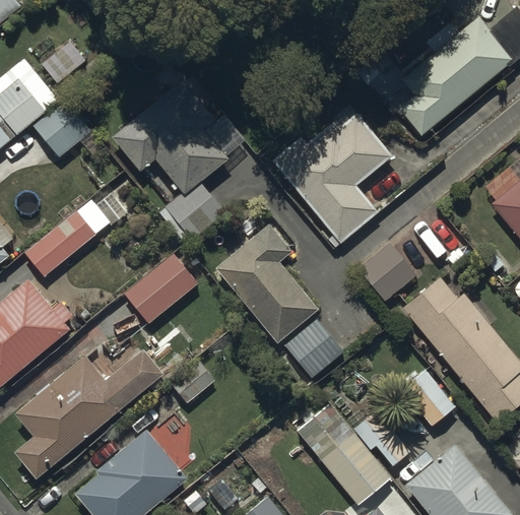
[(0,0),(0,25),(23,7),(17,0),(0,0)]
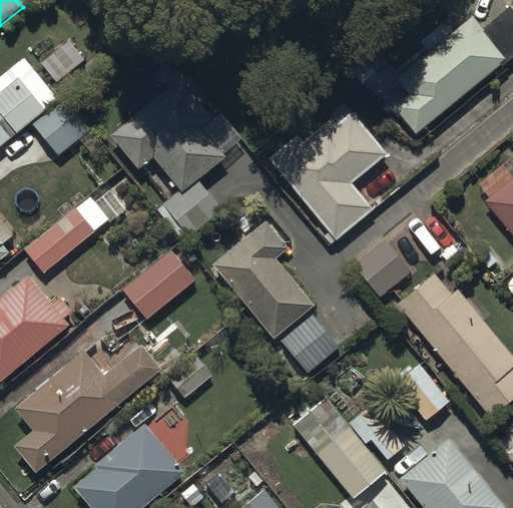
[(415,134),(512,53),(512,14),(507,7),(483,26),(473,15),(397,78),(409,93),(392,107),(415,134)]
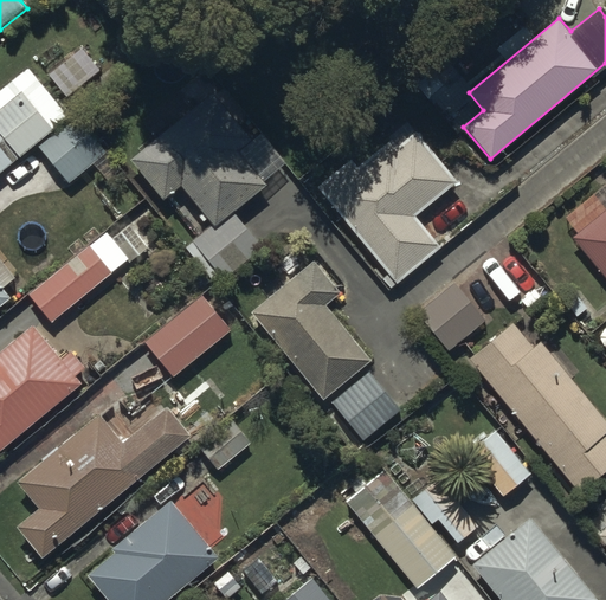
[(0,176),(38,146),(70,185),(98,162),(109,175),(120,166),(75,110),(68,115),(28,69),(0,91),(0,176)]
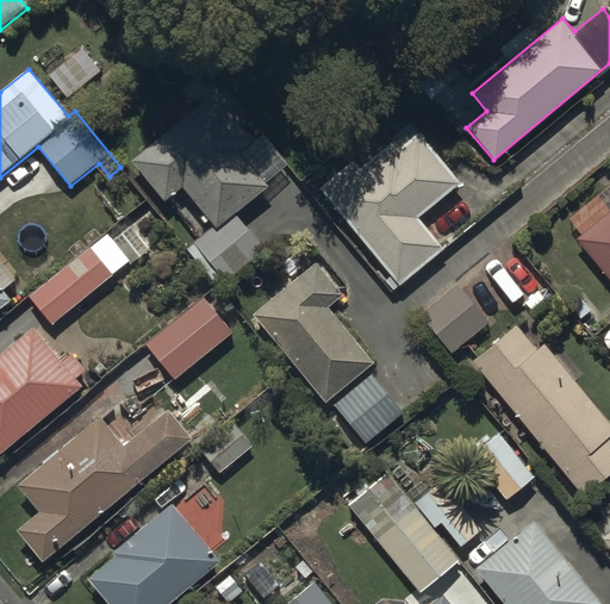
[(182,188),(212,224),(193,241),(226,280),(267,247),(238,213),(269,187),(243,155),(256,143),(238,123),(244,118),(219,88),(132,162),(166,201),(182,188)]
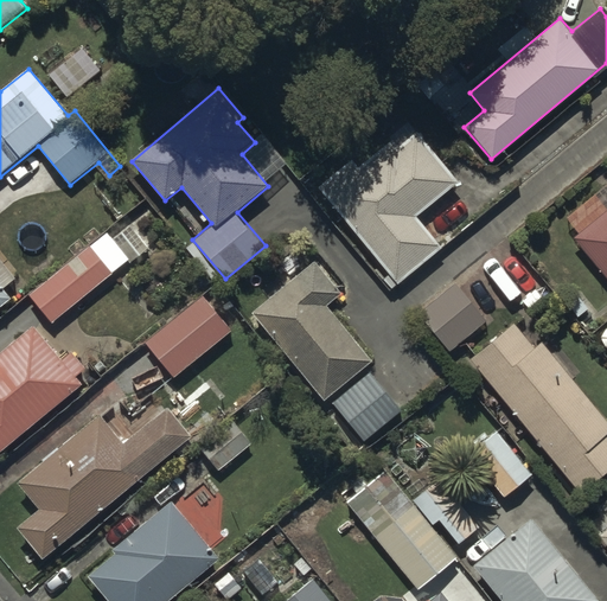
[(442,248),(415,216),(458,181),(417,132),(398,147),(393,139),(362,162),(355,155),(317,186),(397,285),(442,248)]
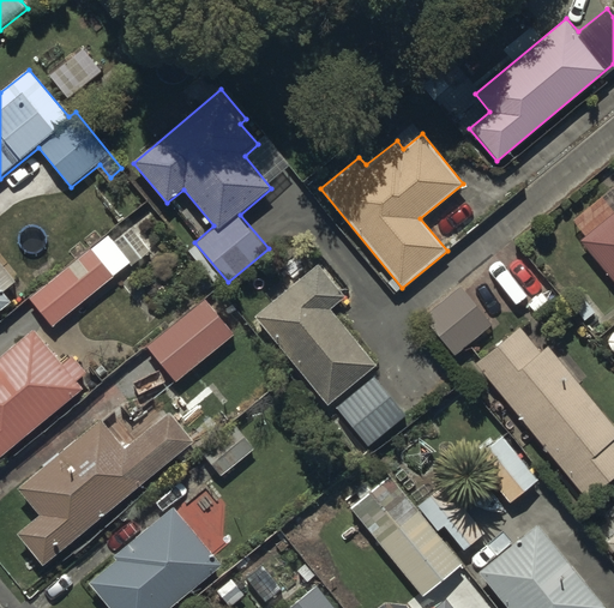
[(613,180),(570,220),(583,235),(576,241),(613,284),(613,180)]
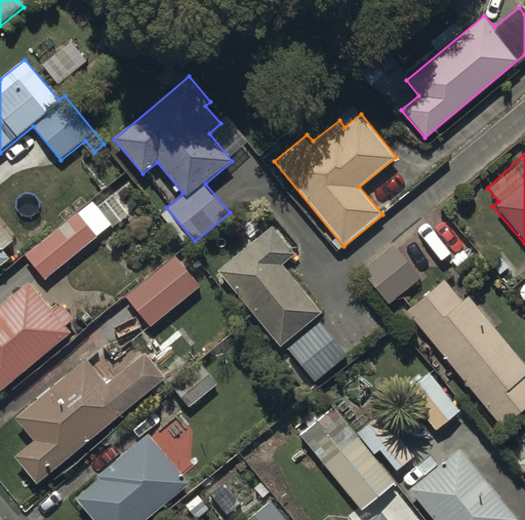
[(27,254),(46,278),(113,223),(93,199),(27,254)]
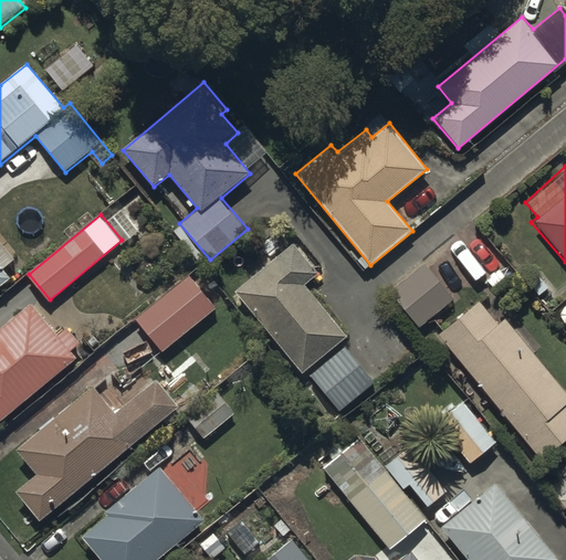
[(0,286),(10,278),(3,272),(17,260),(0,240),(0,286)]
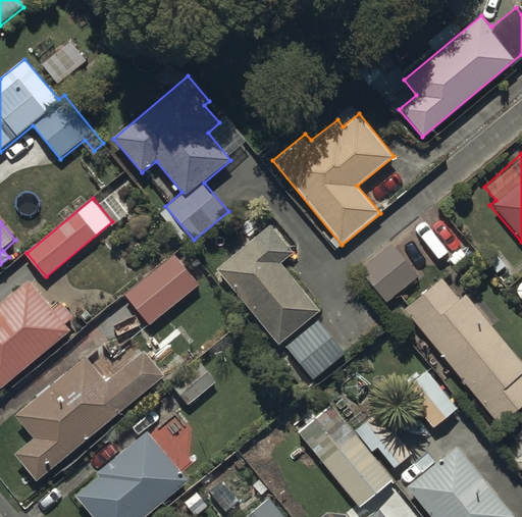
[(278,347),(320,312),(281,264),(295,254),(270,224),(215,268),(278,347)]
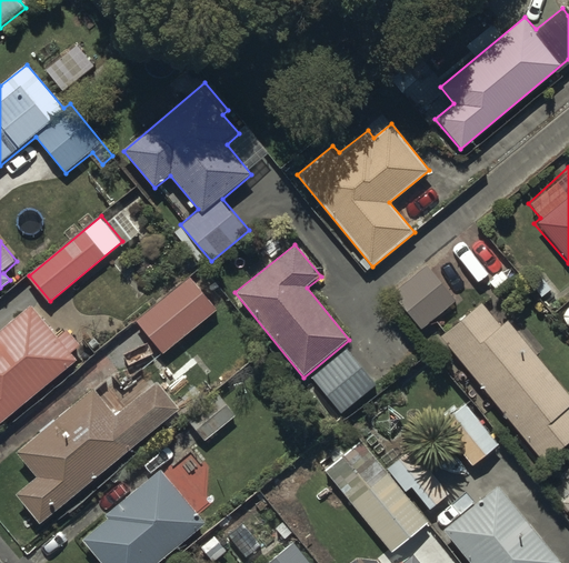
[(420,328),(456,299),(425,262),(390,290),(420,328)]
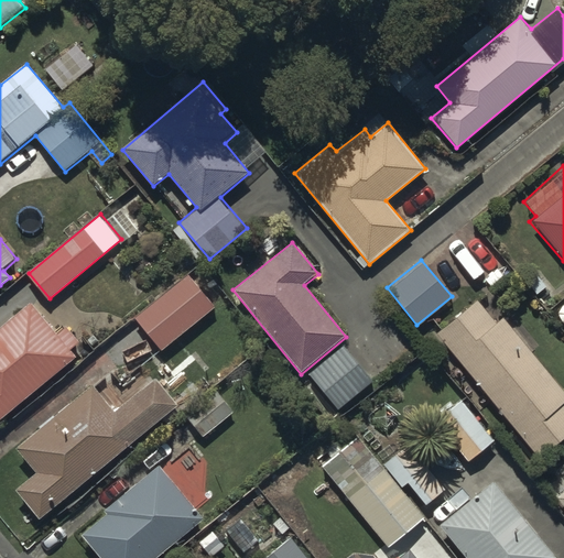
[(134,316),(161,350),(217,306),(190,273),(134,316)]
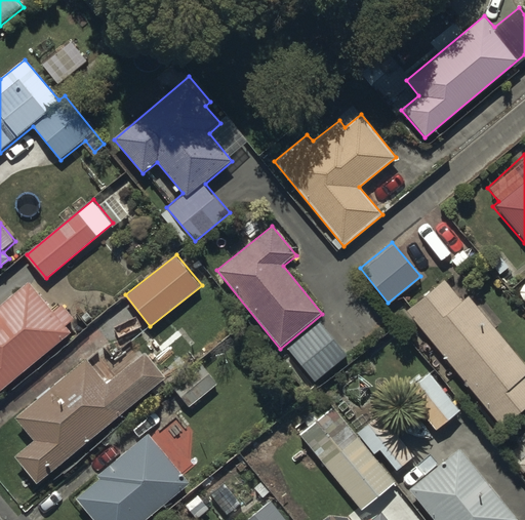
[(445,279),(406,310),(500,428),(522,414),(524,411),(524,380),(524,378),(524,377),(524,365),(469,296),(462,302),(445,279)]
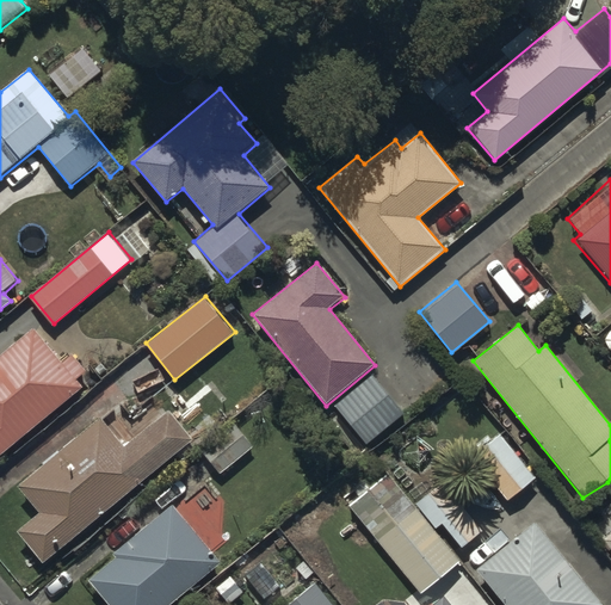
[(0,457),(82,387),(76,380),(86,371),(72,355),(62,362),(34,329),(0,358),(0,457)]
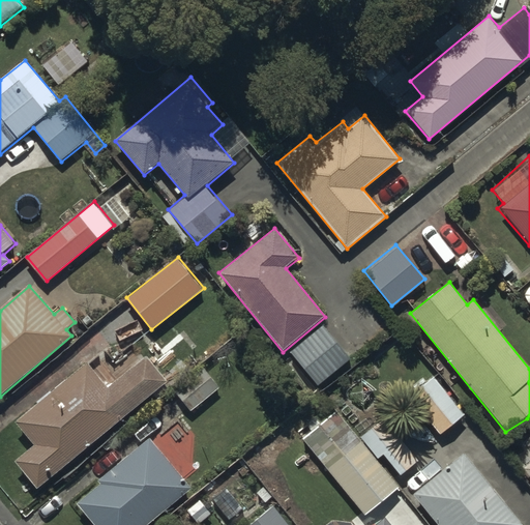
[(349,356),(323,325),(290,353),(316,384),(349,356)]
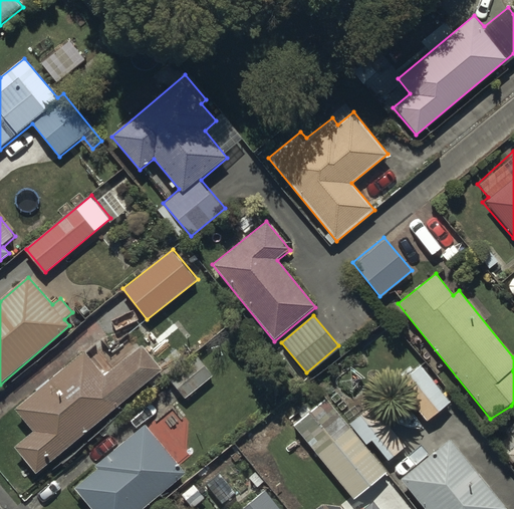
[(163,370),(143,346),(105,376),(86,353),(15,412),(34,435),(15,450),(36,475),(163,370)]
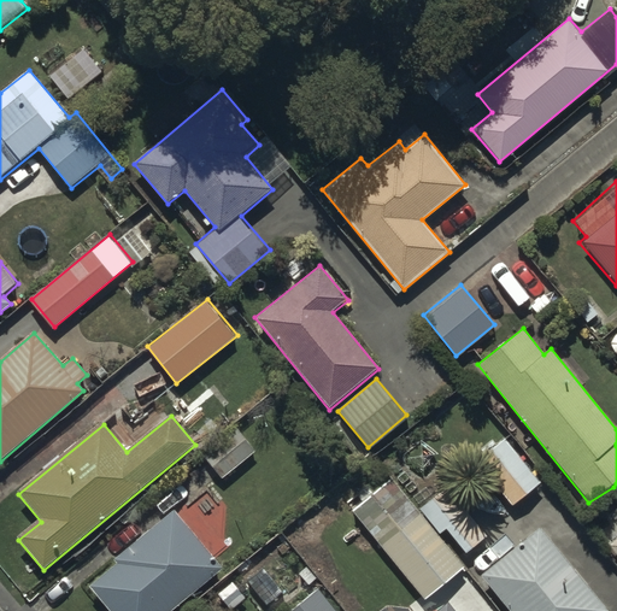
[(254,450),(231,423),(200,452),(223,477),(254,450)]
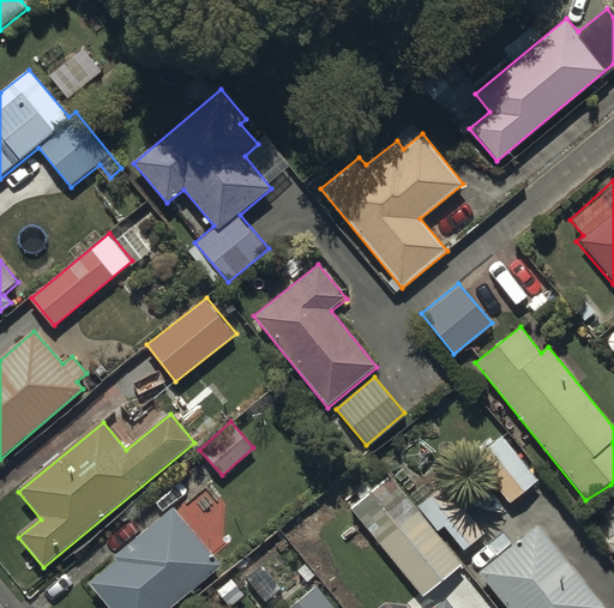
[(537,480),(500,435),(473,458),(510,504),(537,480)]
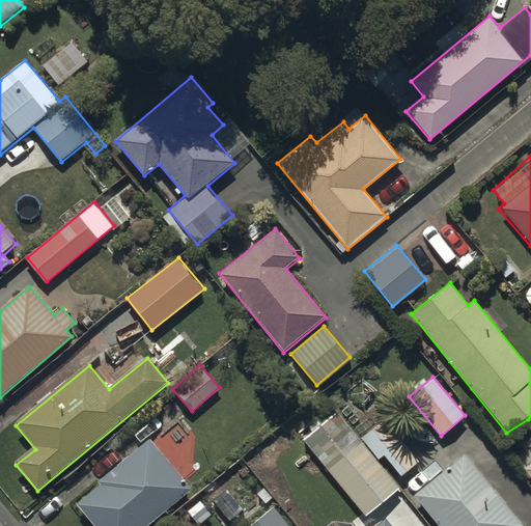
[(421,460),(384,417),(360,439),(335,411),(300,442),(365,516),(399,486),(376,460),(383,454),(402,476),(421,460)]
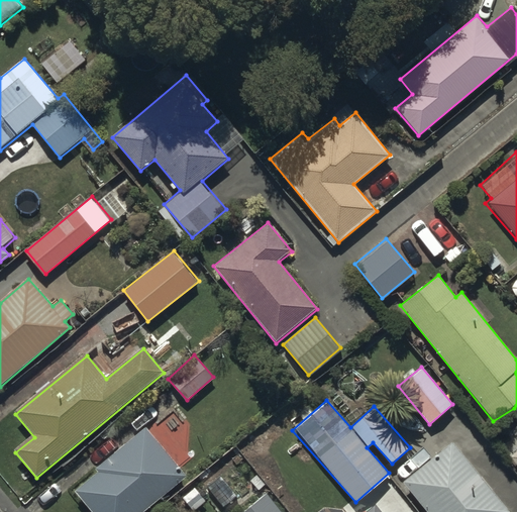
[(97,473),(75,492),(91,511),(143,511),(188,476),(145,425),(93,469),(97,473)]
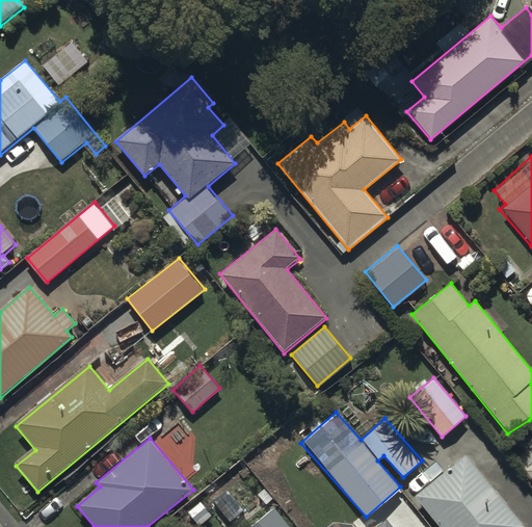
[(525,526),(526,526),(466,453),(413,497),(436,526),(525,526)]
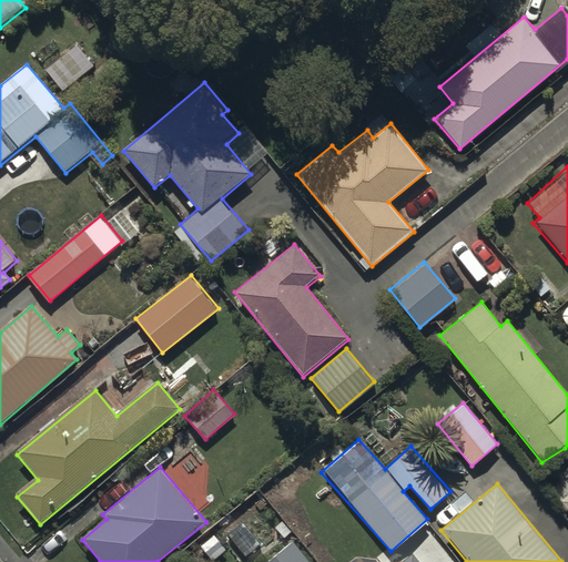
[(567,491),(557,500),(567,512),(567,491)]
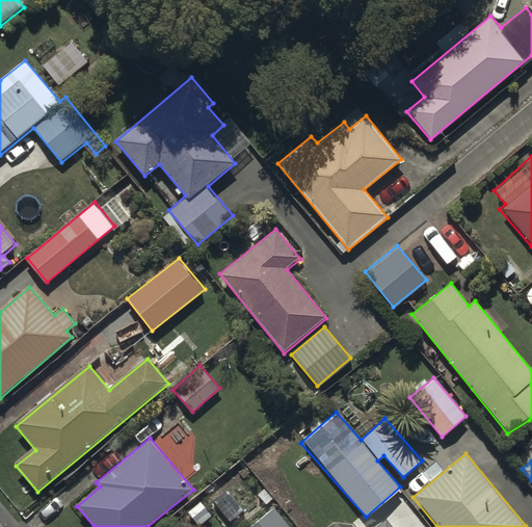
[(288,526),(273,508),(249,526),(288,526)]
